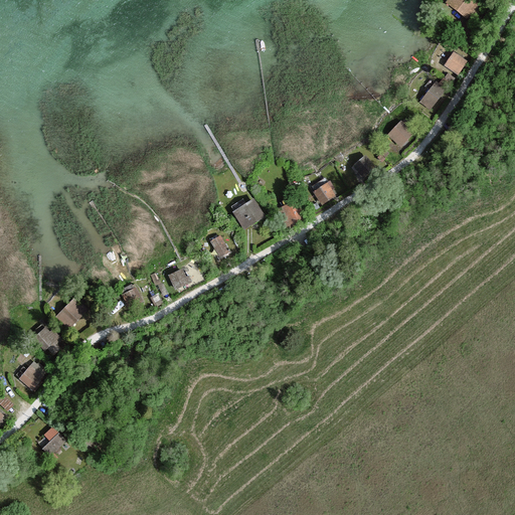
[(470,21),(483,1),(481,0),(468,0),(467,0),(454,0),(449,8),(470,21)]
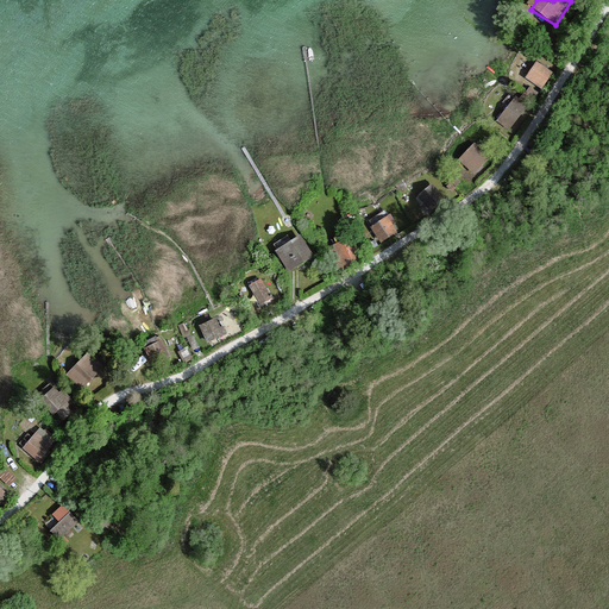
[(522,77),(539,89),(550,75),(533,63),(522,77)]
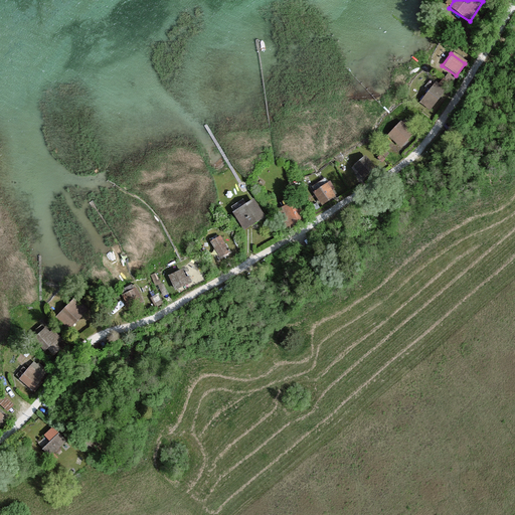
[(419,103),(431,110),(444,92),(433,83),(419,103)]
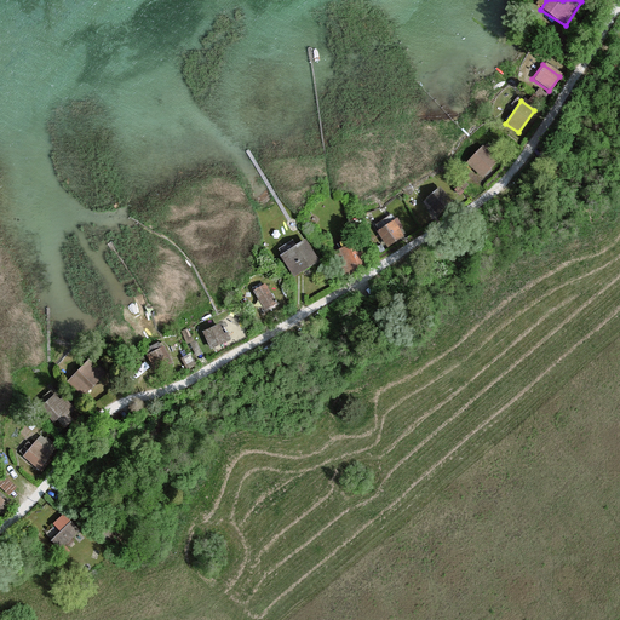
[(463,165),(478,179),(494,164),(478,149),(463,165)]
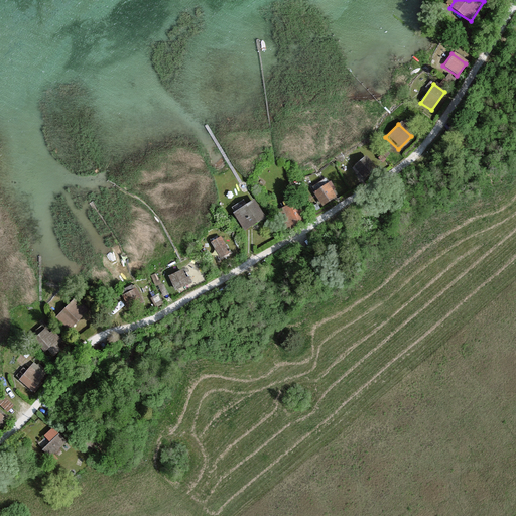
[(353,167),(361,177),(373,168),(365,158),(353,167)]
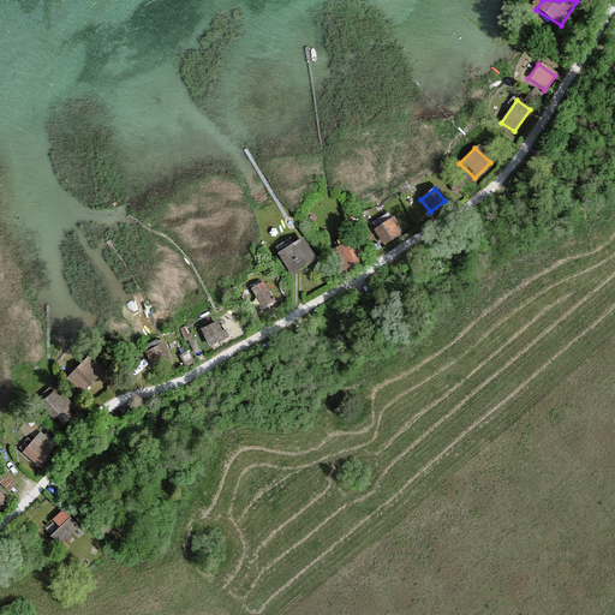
[(368,233),(377,249),(399,236),(388,220),(368,233)]
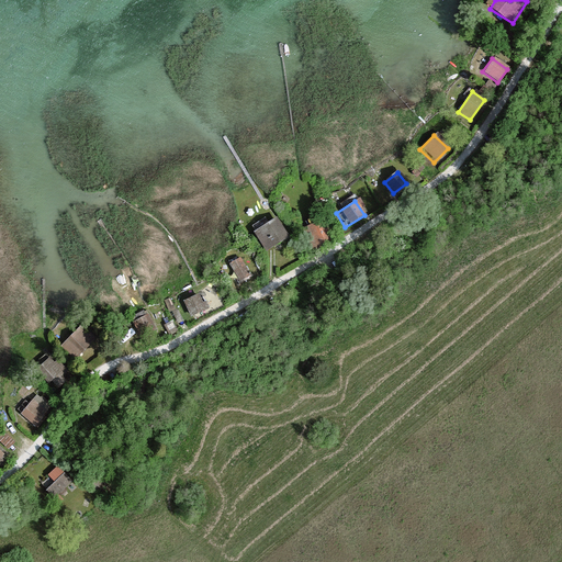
[(256,231),(267,248),(288,236),(277,218),(256,231)]
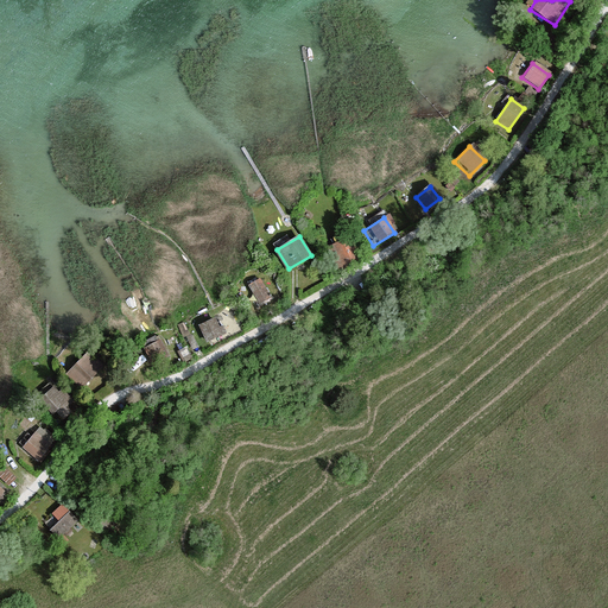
[(343,238),(324,247),(335,268),(354,259),(343,238)]
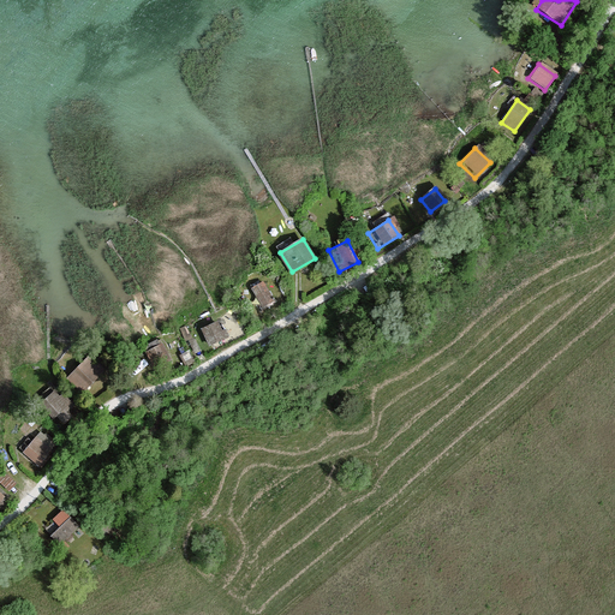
[(257,315),(272,306),(261,287),(246,297),(257,315)]
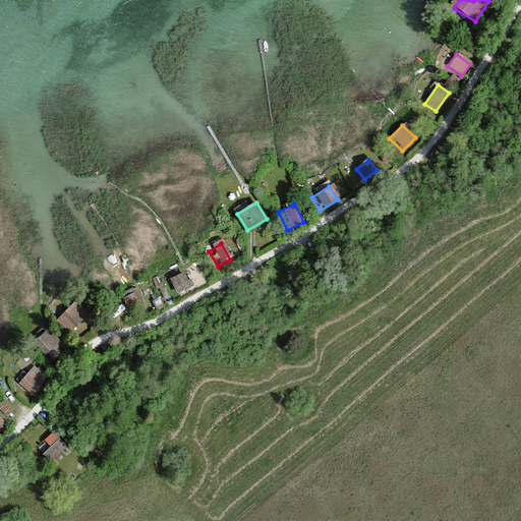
[(170,278),(177,294),(192,288),(185,272),(170,278)]
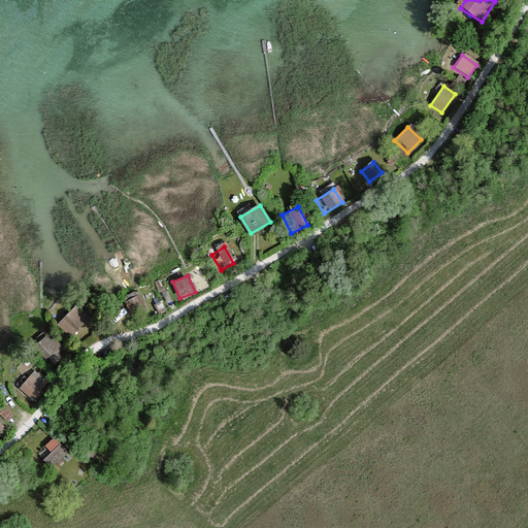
[(133,318),(144,309),(135,297),(124,305),(133,318)]
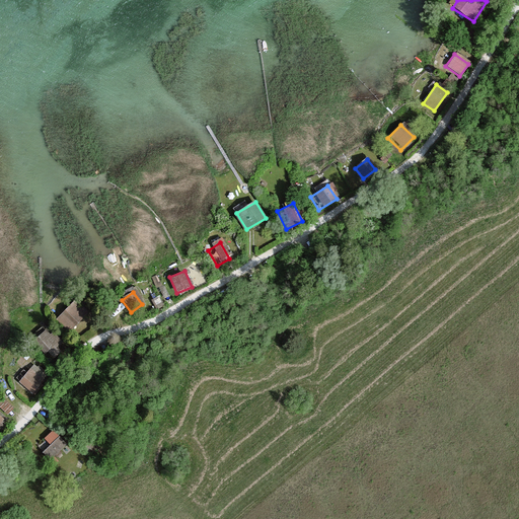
[(56,318),(71,331),(83,318),(68,305),(56,318)]
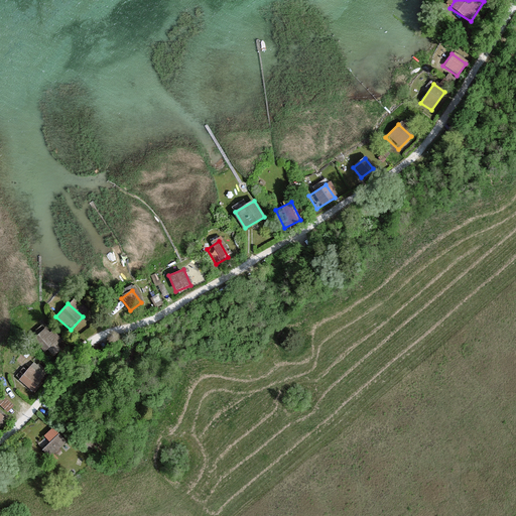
[(41,330),(31,341),(43,352),(45,349),(54,357),(60,351),(54,345),(56,344),(41,330)]
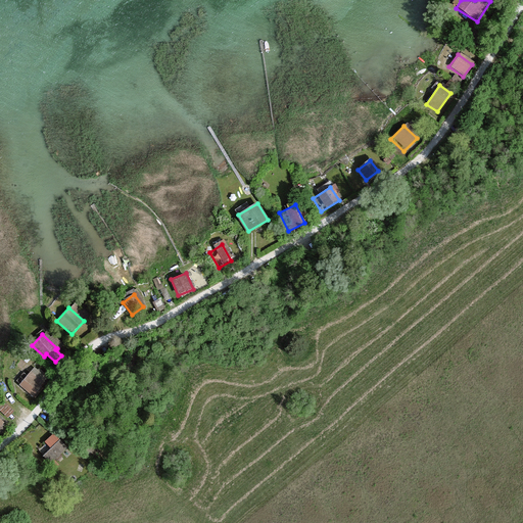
[(33,369),(18,386),(32,397),(46,380),(33,369)]
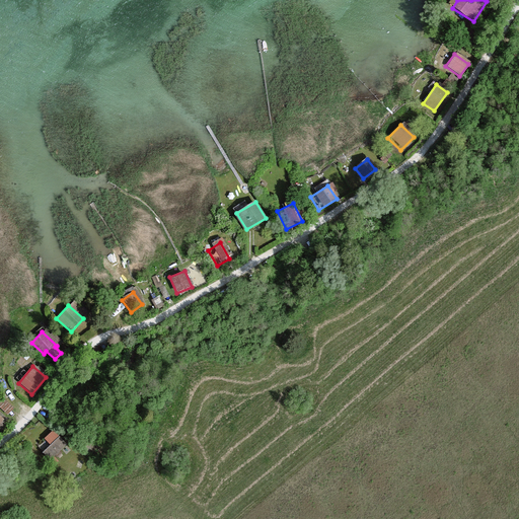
[(63,445),(52,433),(36,447),(47,459),(63,445)]
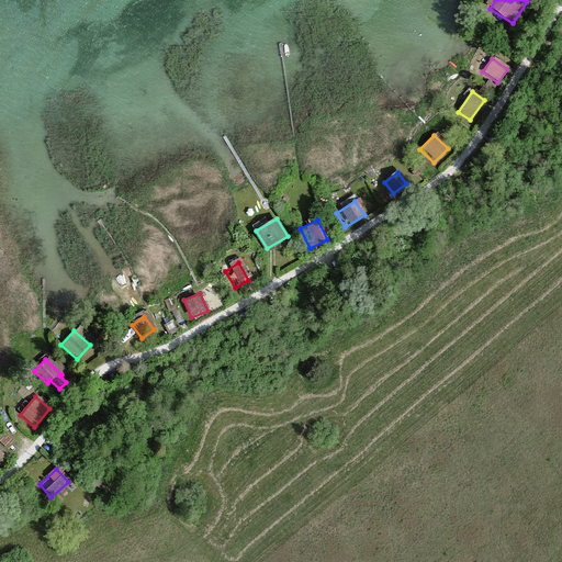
All buildings are outlined.
